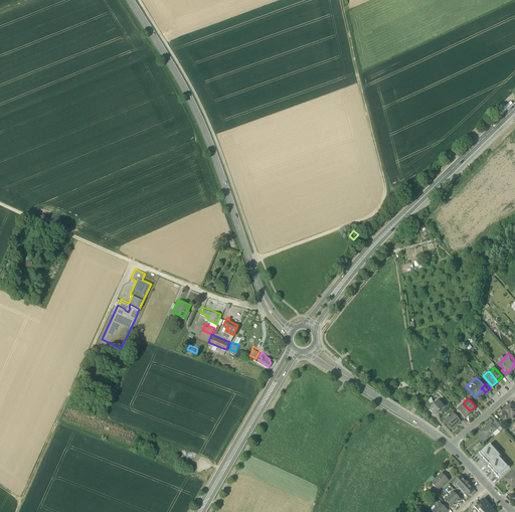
[(439,399),(430,406),(436,413),(441,408),(444,405),(439,399)]
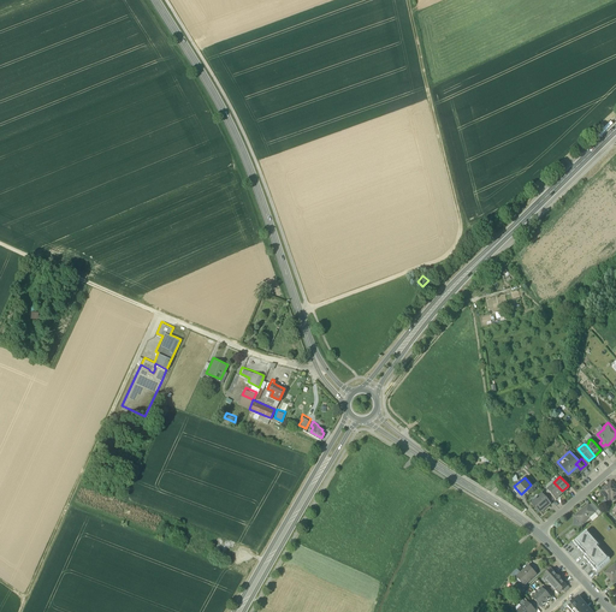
[(615,483),(611,479),(600,488),(604,492),(609,492),(611,494),(610,494),(612,498),(615,494),(615,483)]
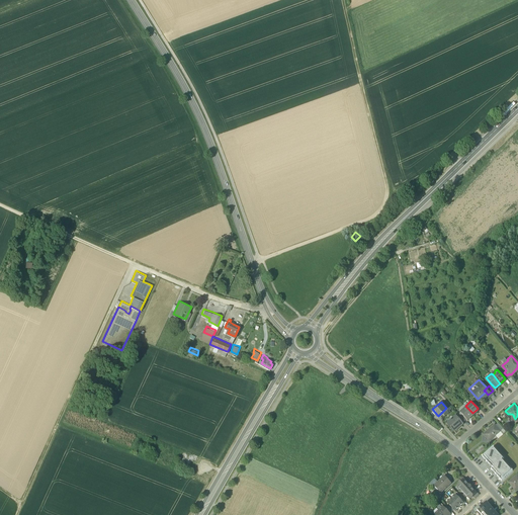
[(465,406),(460,410),(462,412),(466,417),(467,418),(472,413),(465,406)]
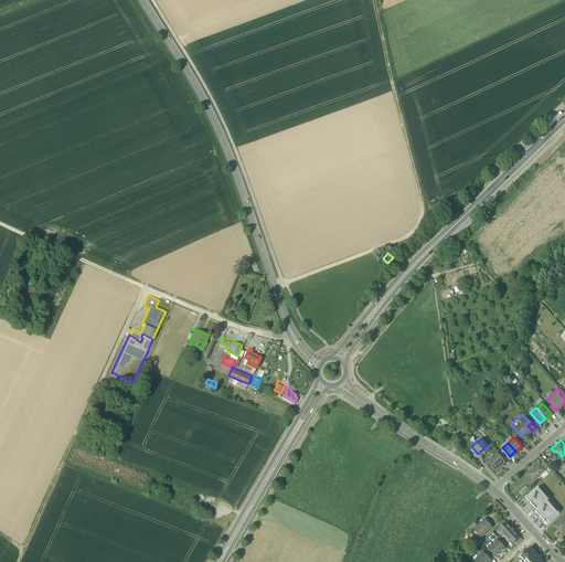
[(497,452),(492,456),(492,455),(491,456),(492,457),(490,459),(489,459),(488,459),(496,468),(502,463),(501,462),(503,459),(503,458),(498,453),(497,452)]
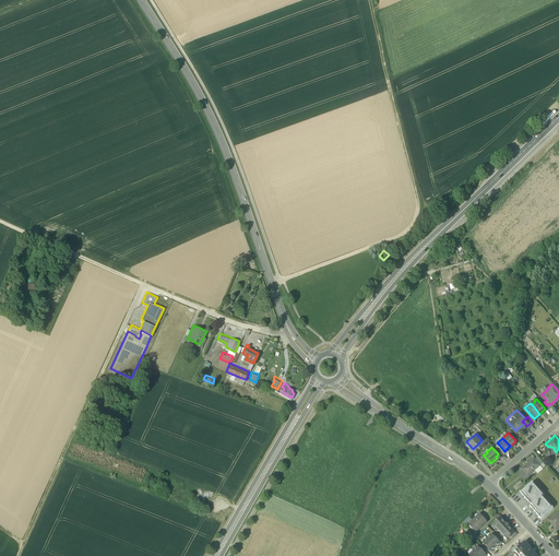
[(534,456),(522,466),(527,473),(539,463),(534,457),(534,456)]
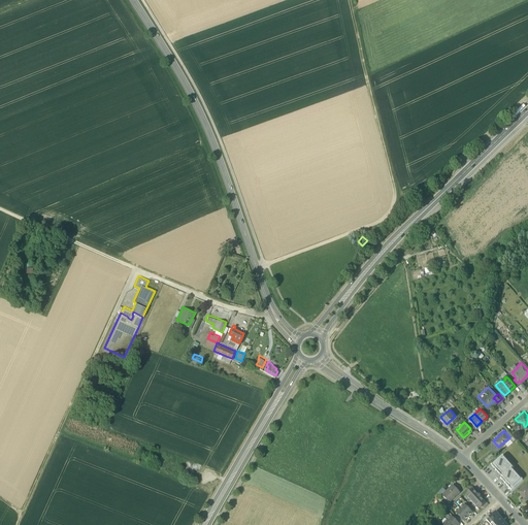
[(487,455),(484,457),(487,460),(490,458),(494,455),(492,452),(487,455)]
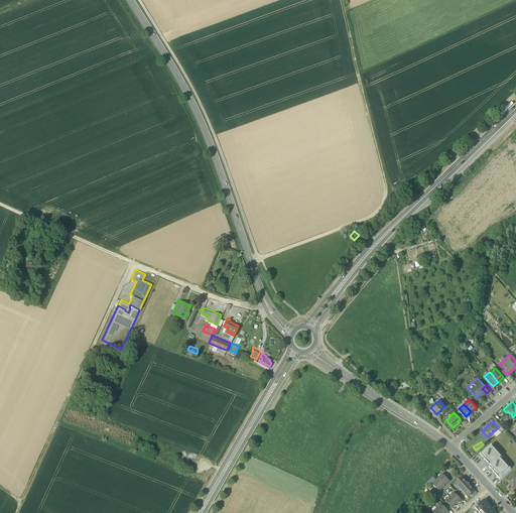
[(481,453),(491,464),(501,455),(502,454),(492,442),(481,453)]
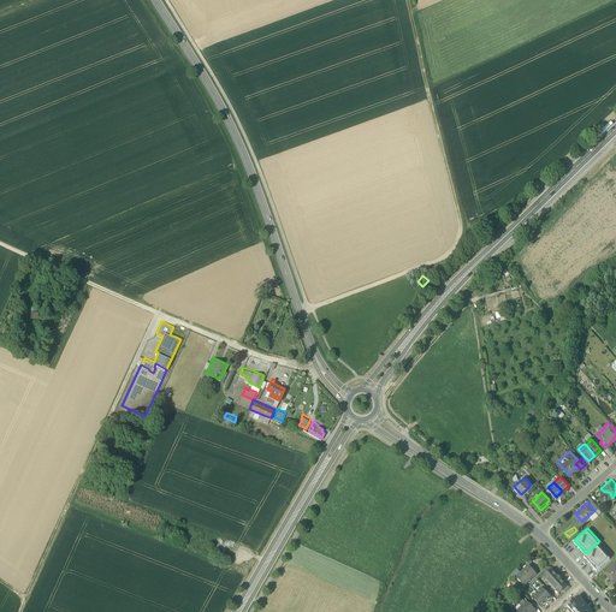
[(610,556),(598,542),(586,553),(584,554),(596,568),(610,556)]
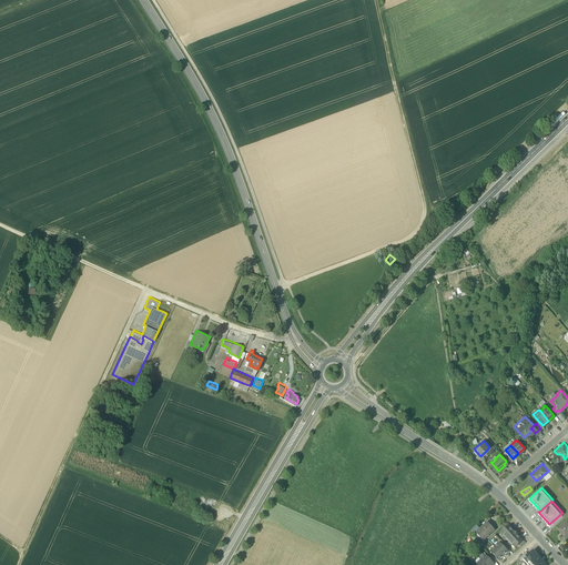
[(567,518),(558,526),(565,535),(567,533),(567,518)]
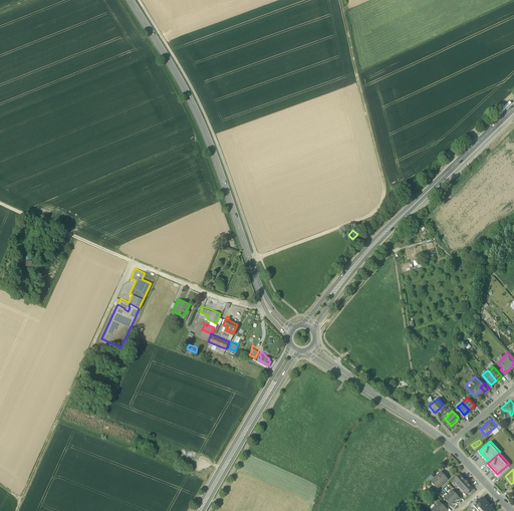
[(434,476),(431,480),(438,487),(448,477),(441,470),(434,476)]
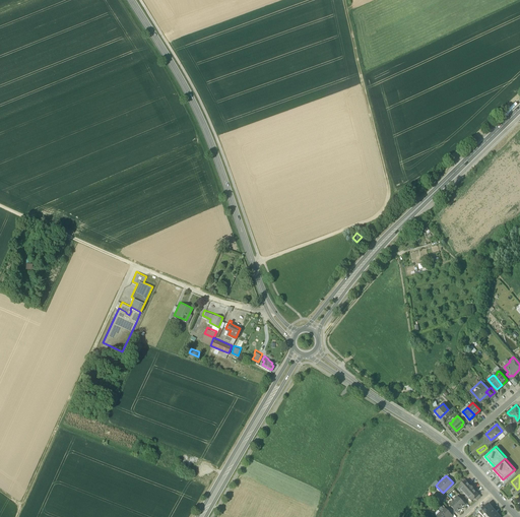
[(478,493),(473,487),(471,485),(466,479),(462,482),(460,483),(460,485),(459,486),(461,488),(469,497),(471,499),(472,498),(473,498),(475,496),(474,496),(478,493)]
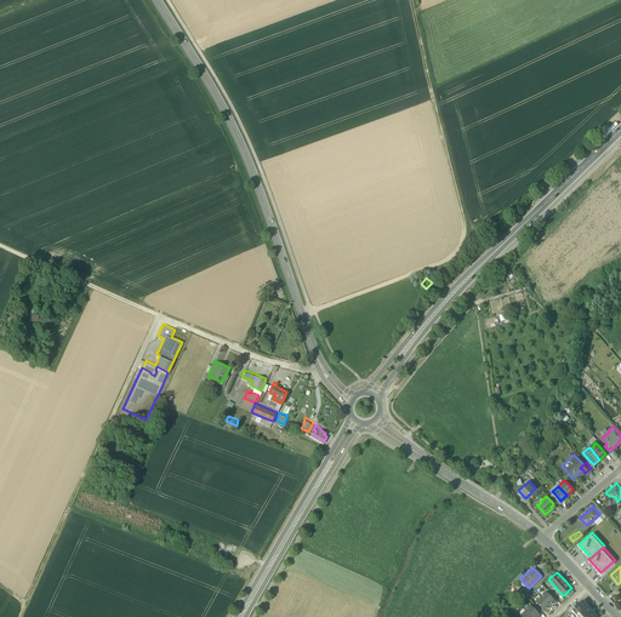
[(546,590),(541,594),(551,605),(556,600),(551,595),(546,590)]
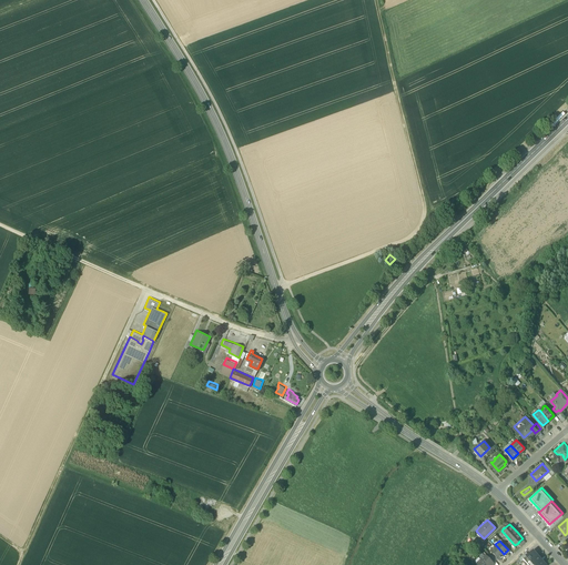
[(504,554),(495,544),(490,548),(494,552),(498,556),(499,557),(504,554)]
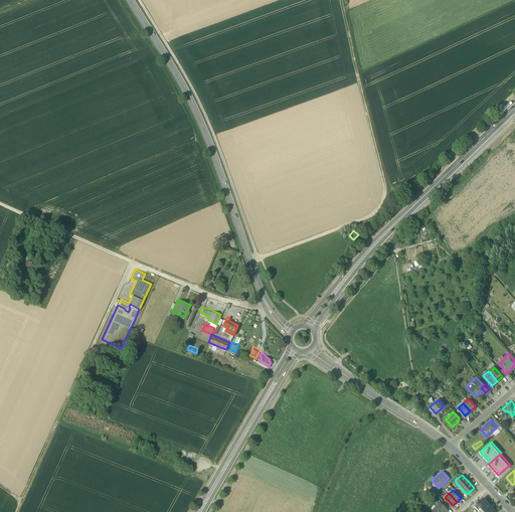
[(479,500),(475,504),(479,509),(488,501),(484,496),(479,500)]
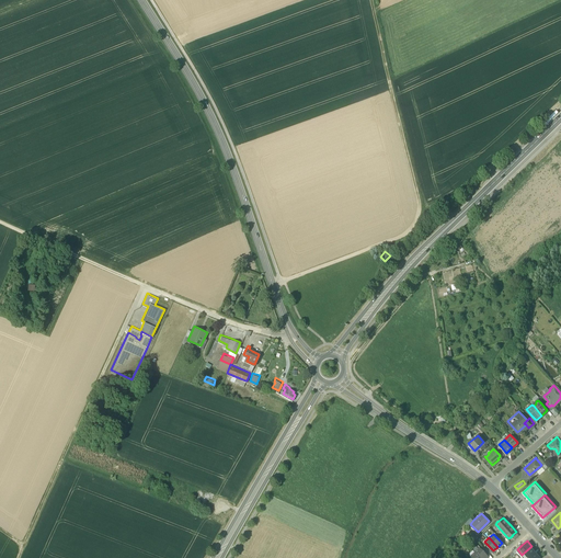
[(517,549),(522,545),(519,543),(513,549),(514,551),(517,549)]
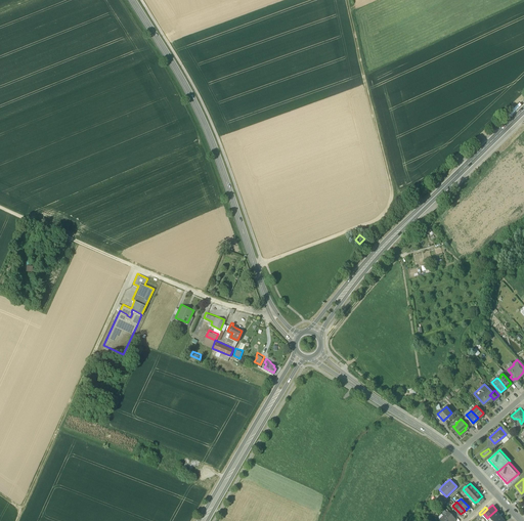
[(450,513),(448,510),(444,514),(450,520),(452,520),(456,518),(454,517),(450,513)]
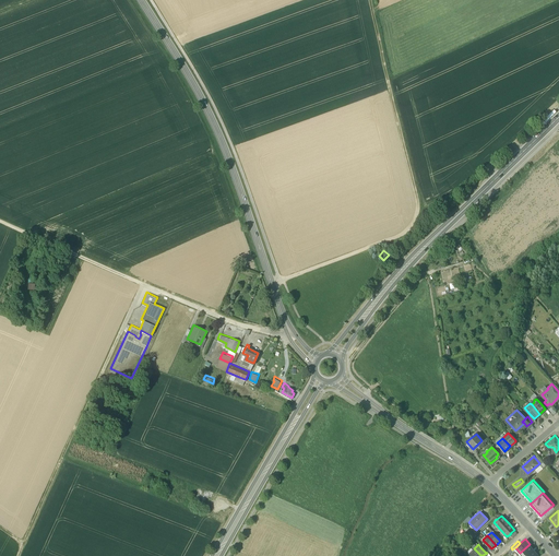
[(530,544),(520,553),(522,555),(525,555),(534,549),(530,544)]
